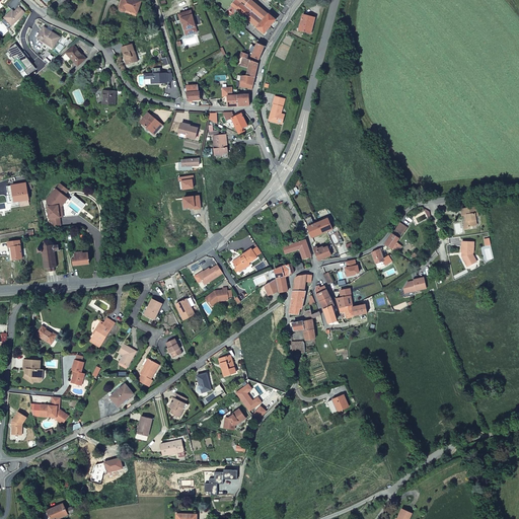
[(140,0),(139,0),(119,0),(118,4),(118,6),(118,8),(119,9),(121,9),(123,8),(124,7),(136,11),(140,0)]
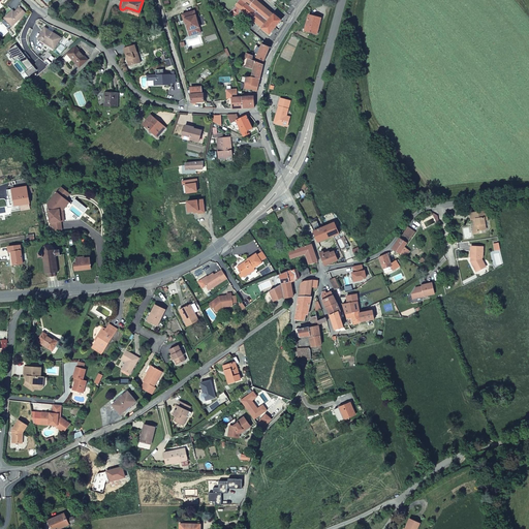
[(237,0),(235,4),(241,9),(246,3),(242,0),(237,0)]
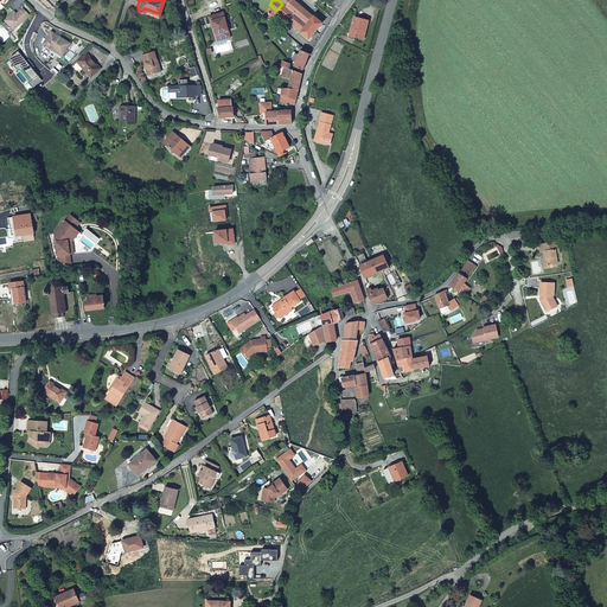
[(313,17),(293,0),(278,0),(282,4),(276,11),(308,39),(323,23),(314,16),(313,17)]
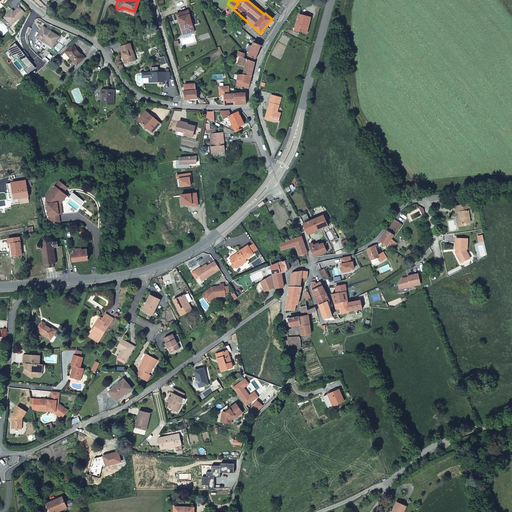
[(18,6),(13,11),(12,12),(10,10),(4,16),(11,24),(24,11),(18,6)]
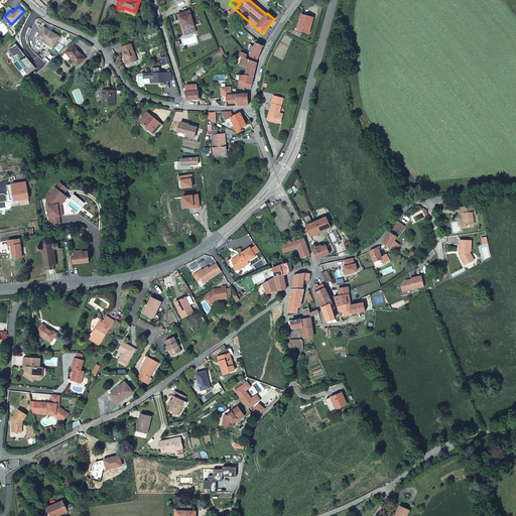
[(178,18),(179,17),(182,29),(189,27),(191,32),(196,31),(188,10),(176,13),(178,18)]
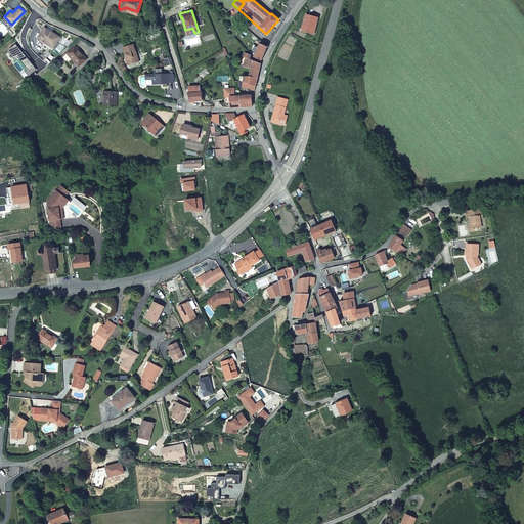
[(302,30),(313,33),(317,17),(305,14),(302,30)]
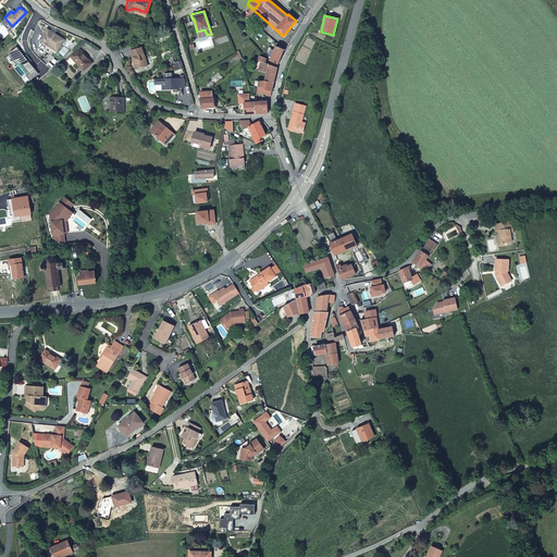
[(4,17),(0,22),(9,29),(12,26),(4,17)]
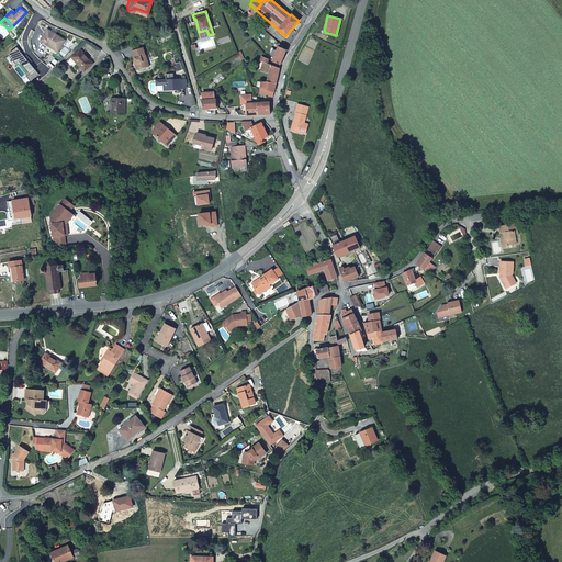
[(40,40),(56,52),(65,41),(55,34),(51,31),(47,29),(40,40)]
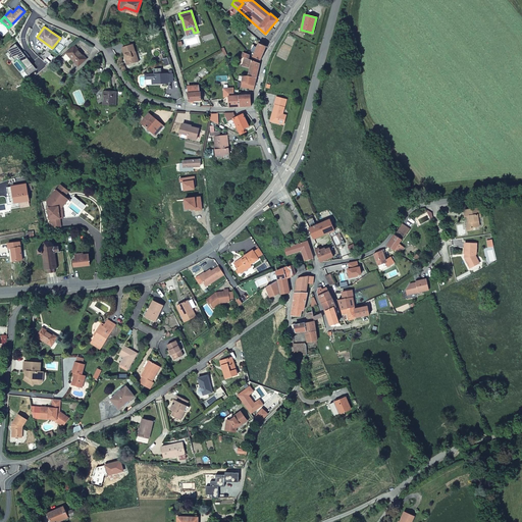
[(261,59),(266,46),(259,43),(252,56),(261,59)]
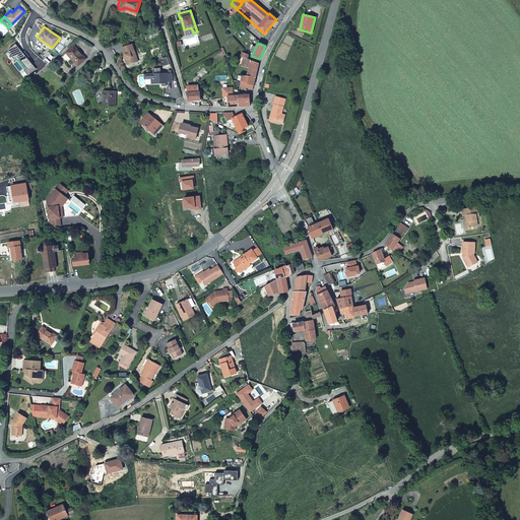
[(16,44),(9,50),(9,51),(16,59),(19,57),(28,68),(25,71),(29,75),(38,68),(28,58),(29,56),(25,51),(23,52),(16,44)]
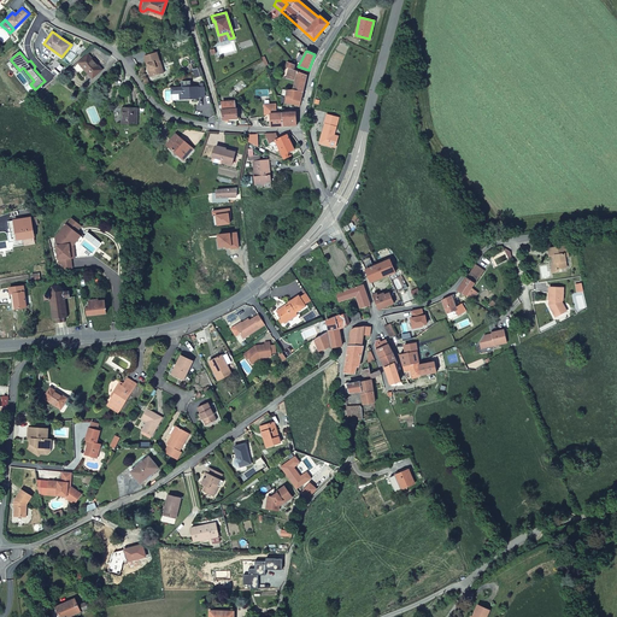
[(75,68),(80,72),(83,69),(84,69),(93,77),(103,69),(88,54),(75,68)]
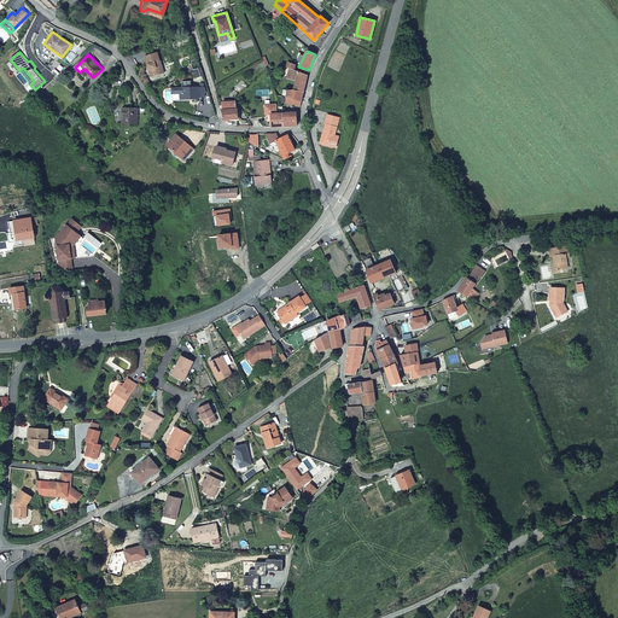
[(157,54),(144,58),(146,66),(147,66),(149,71),(147,71),(150,79),(163,75),(159,62),(159,63),(157,54)]
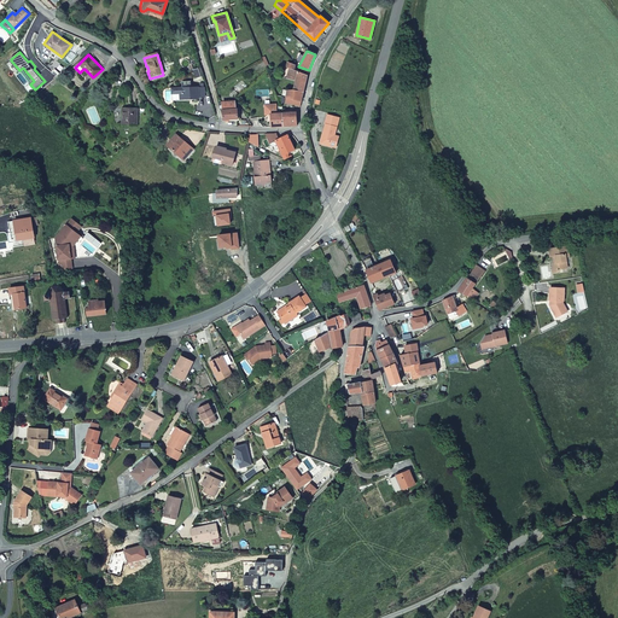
[(21,73),(19,70),(11,60),(7,64),(17,75),(21,73)]
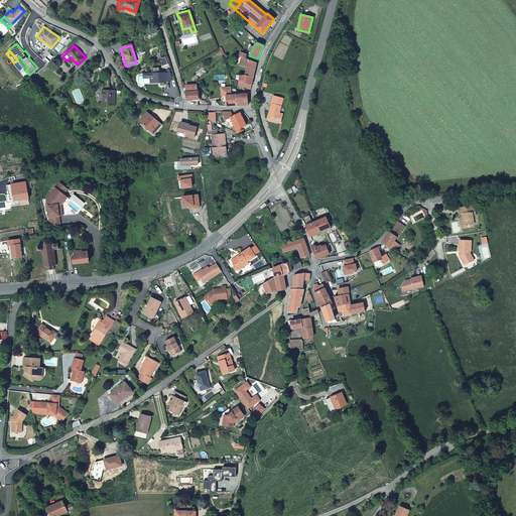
[(254,76),(257,62),(246,57),(246,54),(241,51),(237,63),(247,67),(246,74),(254,76)]
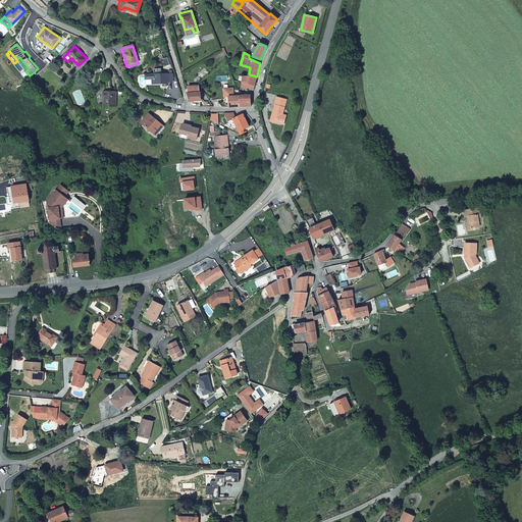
[(154,75),(153,75),(154,84),(163,84),(167,84),(167,83),(172,83),(172,74),(171,74),(171,71),(168,71),(168,74),(161,74),(161,69),(154,69),(154,75)]
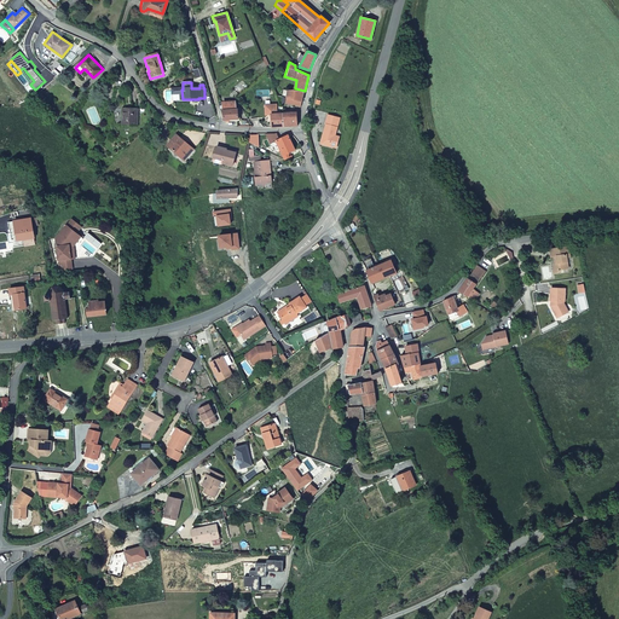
[(302,106),(305,91),(295,88),(289,91),(288,99),(287,104),(302,106)]
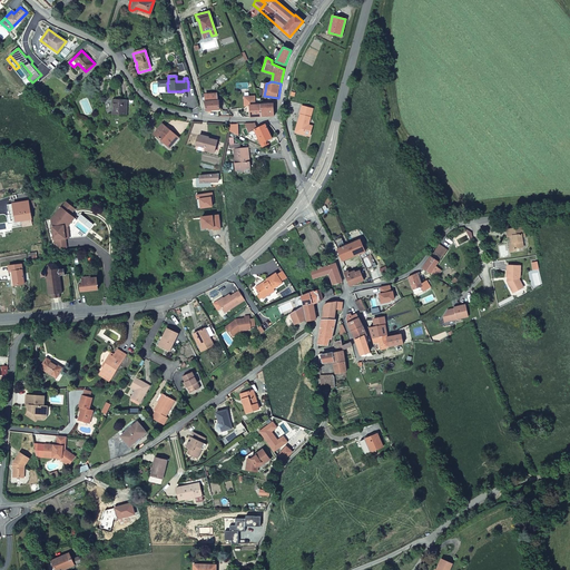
[(168,91),(167,82),(158,82),(159,92),(168,91)]
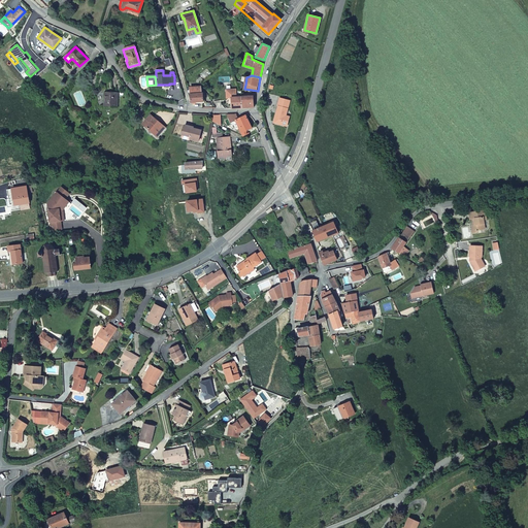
[(190,87),(192,103),(204,102),(203,95),(199,88),(194,89),(194,86),(190,87)]
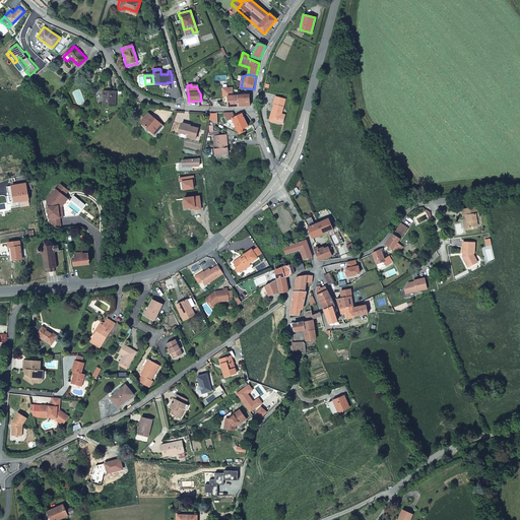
[(104,104),(117,104),(116,88),(103,89),(104,104)]
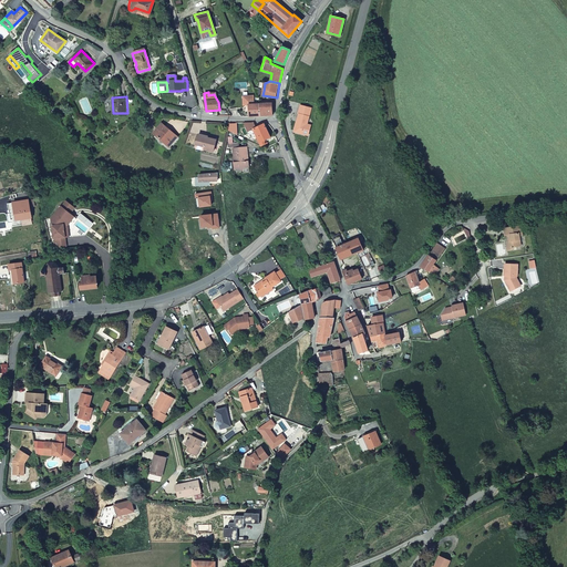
[(249,106),(250,116),(260,115),(259,105),(255,105),(254,102),(254,96),(243,98),(244,106),(249,106)]
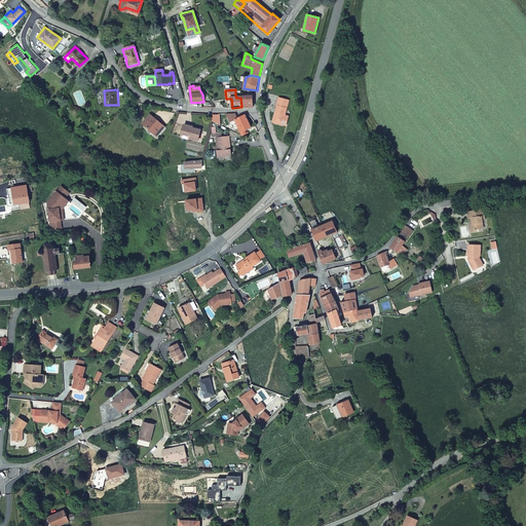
[(240,98),(241,107),(253,107),(253,104),(254,103),(256,96),(240,97),(240,98)]
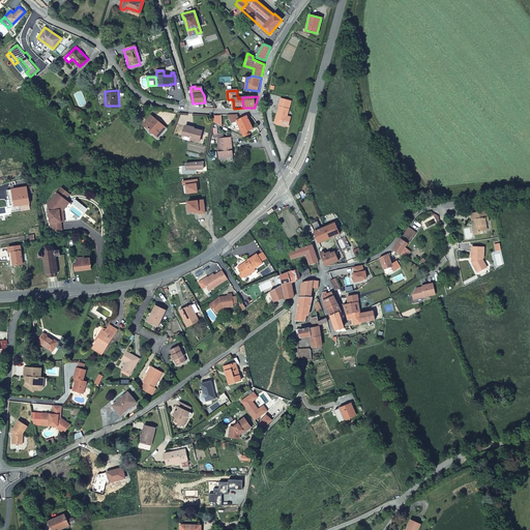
[(288,116),(292,101),(282,99),(275,123),(289,126),(292,117),(288,116)]
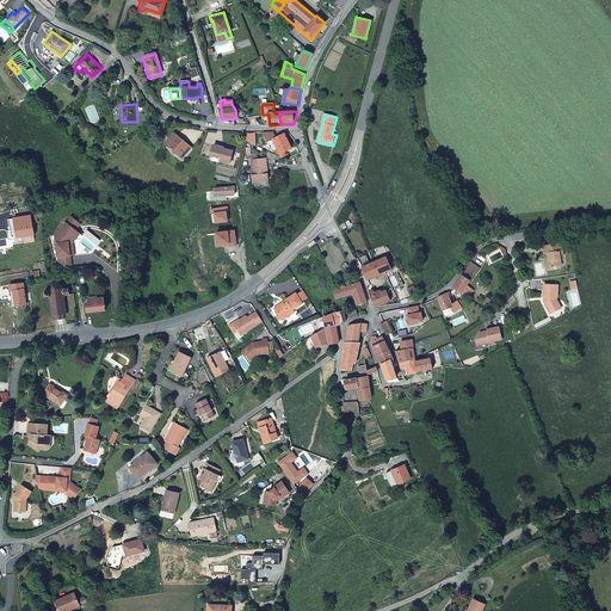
[(173,133),(164,144),(180,159),(190,148),(173,133)]
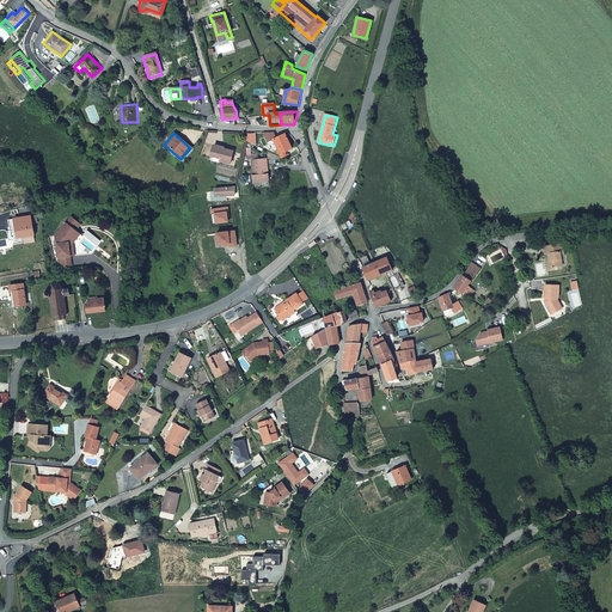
[(267,142),(269,142),(274,140),(277,148),(280,153),(292,148),(285,134),(275,138),(273,134),(265,138),(267,142)]
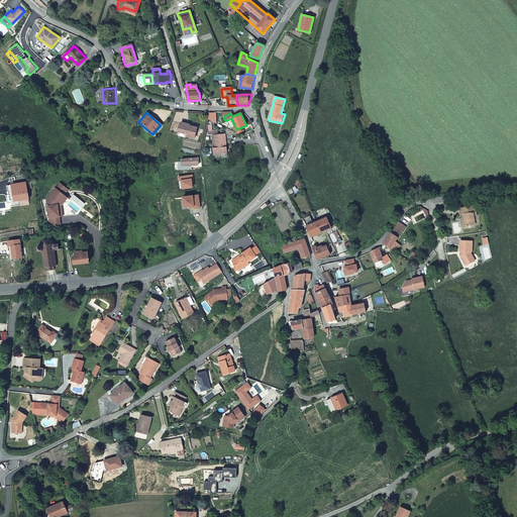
[(195,138),(196,131),(188,129),(188,126),(189,124),(180,122),(178,131),(186,133),(186,136),(195,138)]
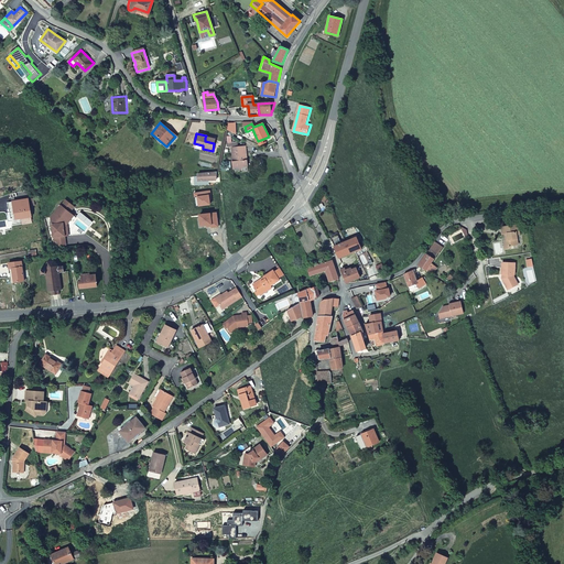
[(234,148),(235,161),(236,167),(242,166),(249,166),(248,161),(246,161),(246,152),(247,152),(247,147),(234,148)]
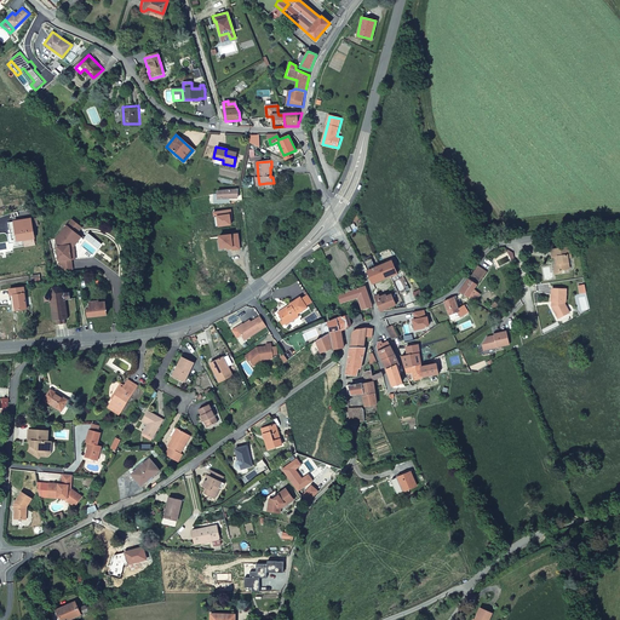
[(231,214),(231,210),(214,212),(216,227),(231,224),(231,219),(230,214),(231,214)]
